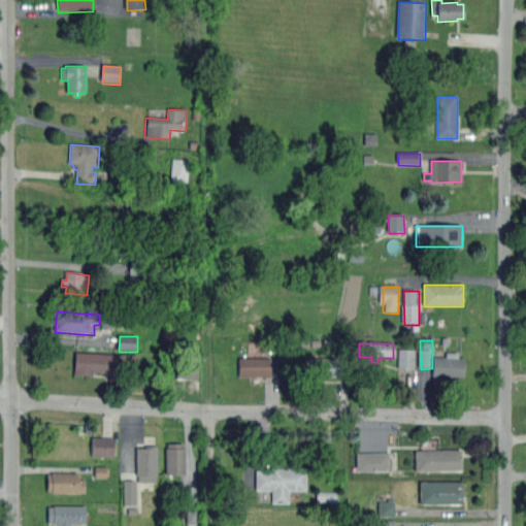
[(416,370),(416,351),(400,351),(399,370),(416,370)]
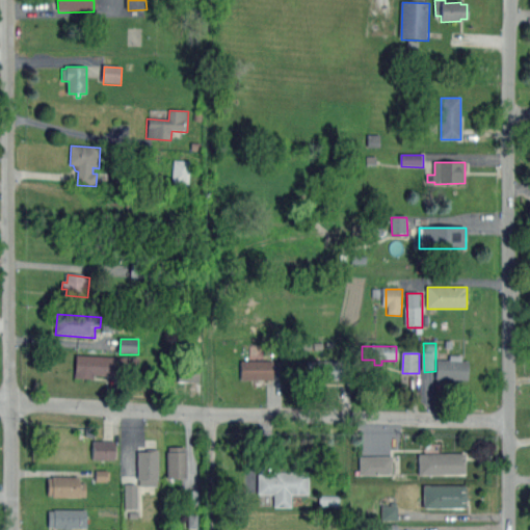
[(141,359),(141,372),(122,371),(121,376),(96,375),(96,379),(75,378),(77,355),(141,359)]
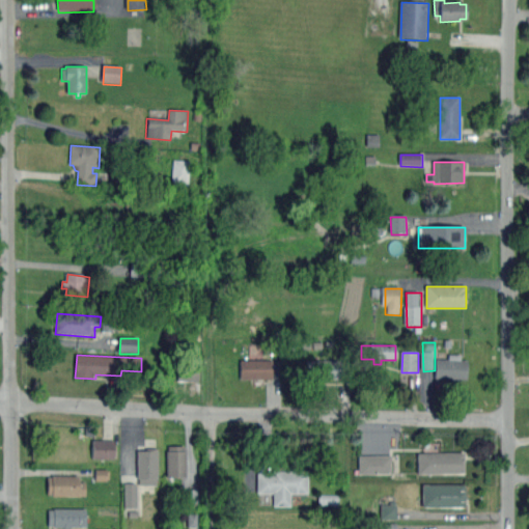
[(273,380),(241,380),(241,361),(273,361),(273,380)]
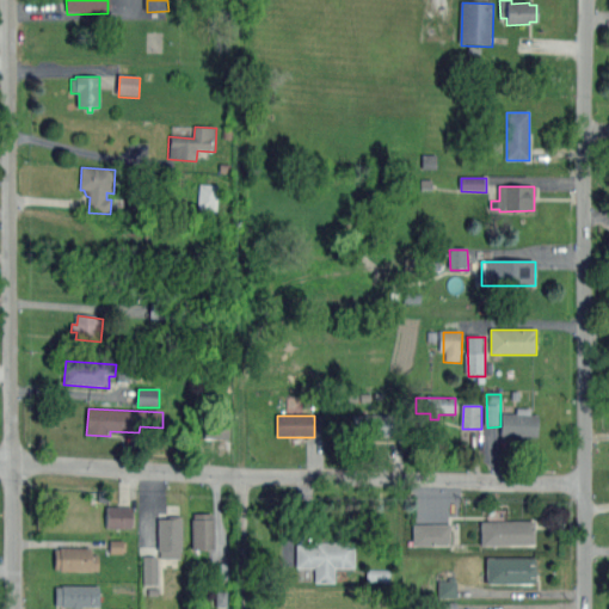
[(354,438),(352,416),(394,416),(394,437),(354,438)]
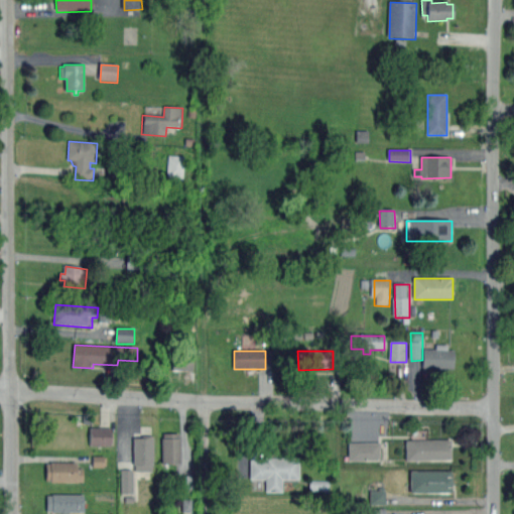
[(454,370),(423,369),(424,351),(455,352),(454,370)]
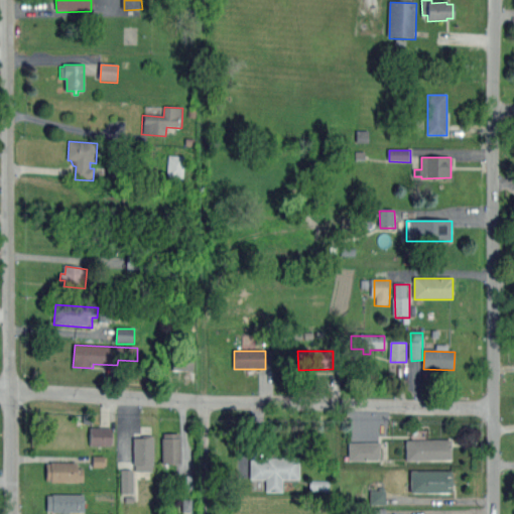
[(195,372),(195,356),(191,356),(191,358),(174,358),(174,372),(195,372)]
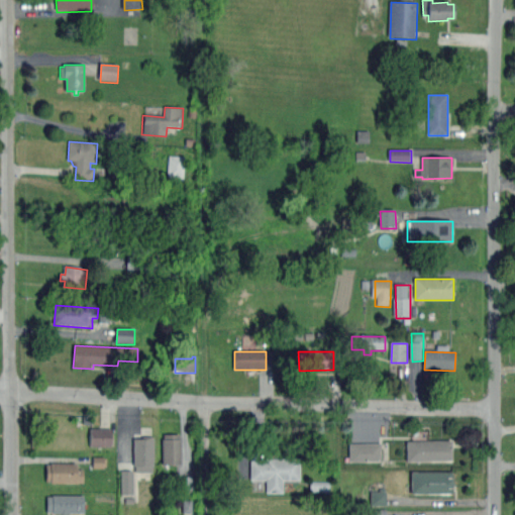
[(91,447),(91,429),(113,430),(112,447),(91,447)]
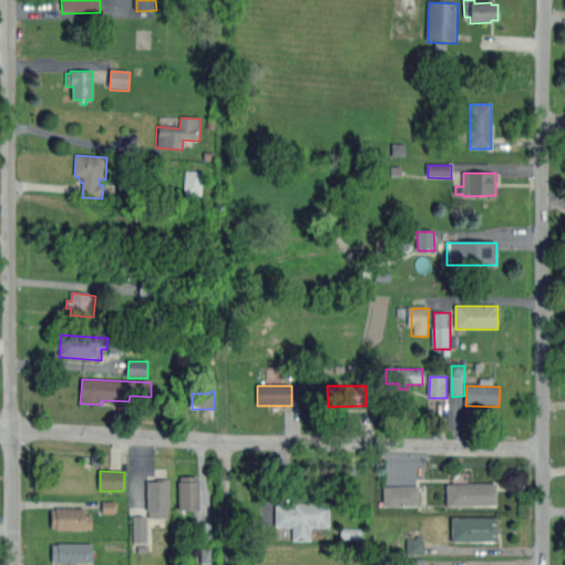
[(199,511),(180,511),(180,483),(181,483),(181,478),(197,478),(197,483),(199,483),(199,511)]
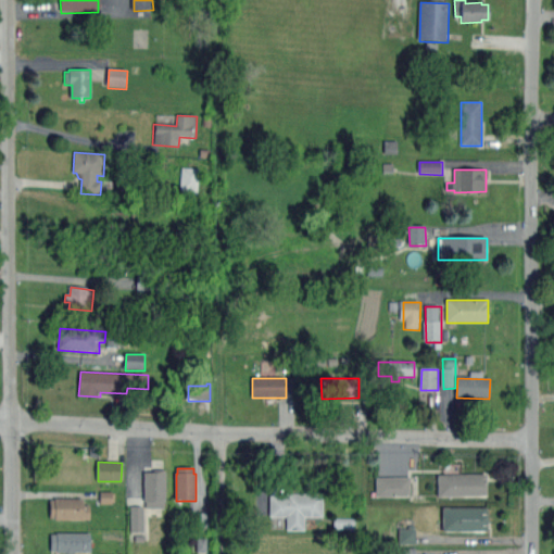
[(146,474),(155,474),(155,471),(166,471),(166,503),(165,503),(165,510),(147,510),(147,503),(146,503),(146,474)]
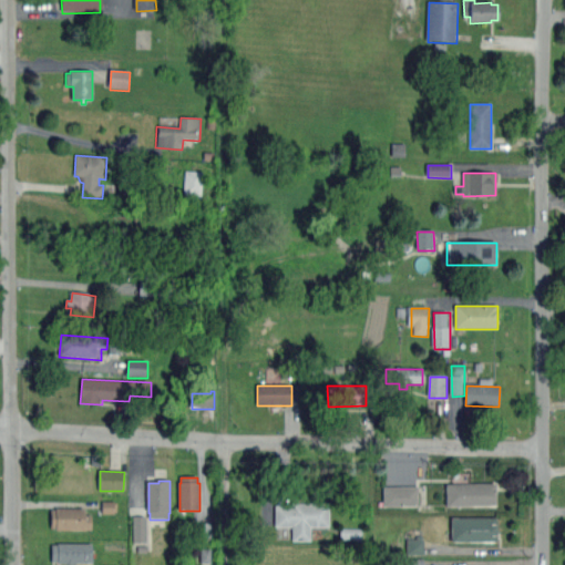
[(448,509),(448,485),(496,485),(496,507),(448,509)]
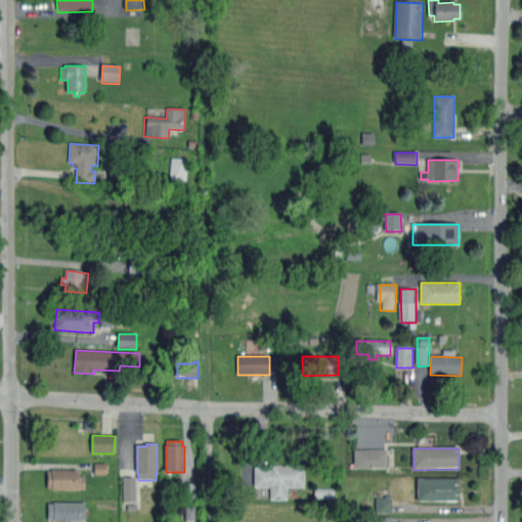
[(387,469),(387,450),(354,450),(355,465),(351,465),(351,469),(387,469)]
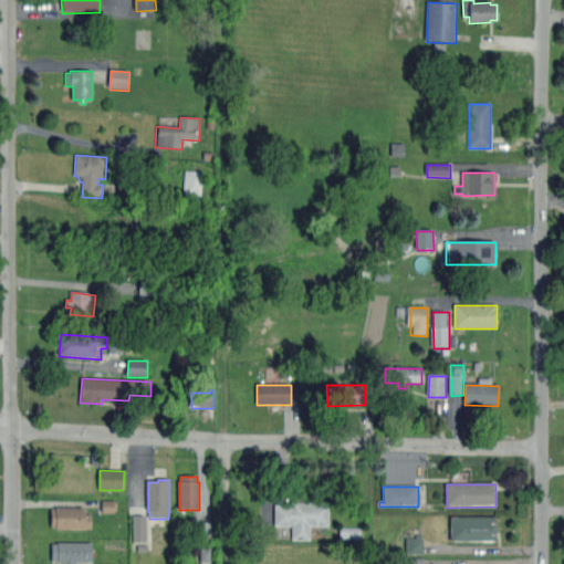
[(103,501),(103,514),(115,514),(115,512),(118,512),(118,503),(115,503),(115,501),(103,501)]
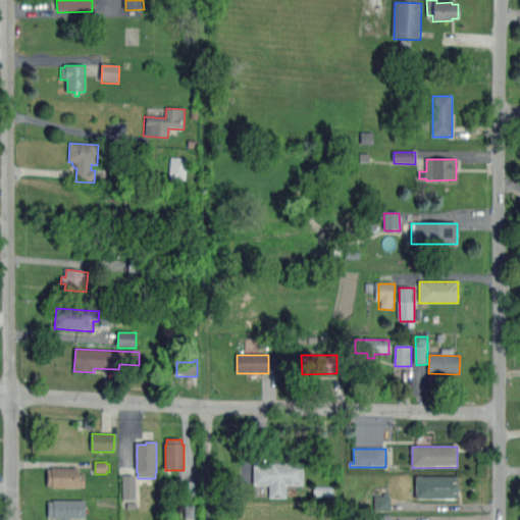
[(255,467),(255,486),(270,486),(270,499),(287,499),(287,485),(304,485),(304,473),(306,473),(306,464),(270,464),(270,466),(255,467)]
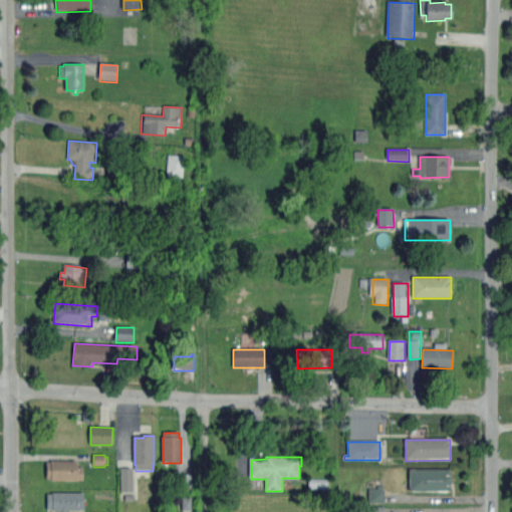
[(47,480),(51,480),(51,482),(84,481),(84,468),(77,468),(77,461),(51,461),(51,463),(47,463),(47,480)]
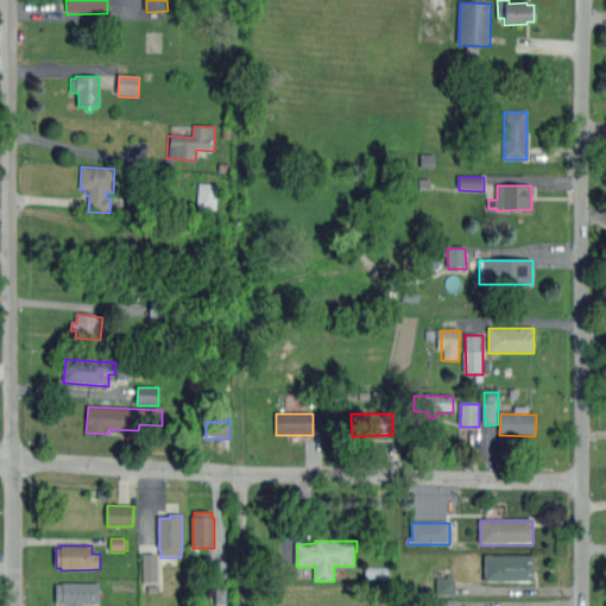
[(144,555),(158,555),(158,584),(144,584),(144,555)]
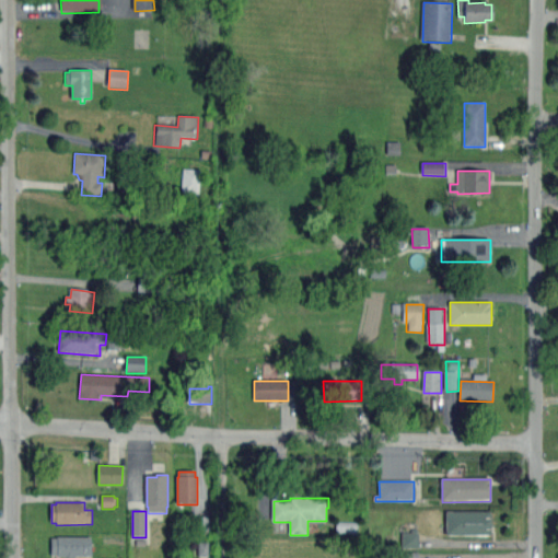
[(446,536),(446,513),(491,513),(491,536),(446,536)]
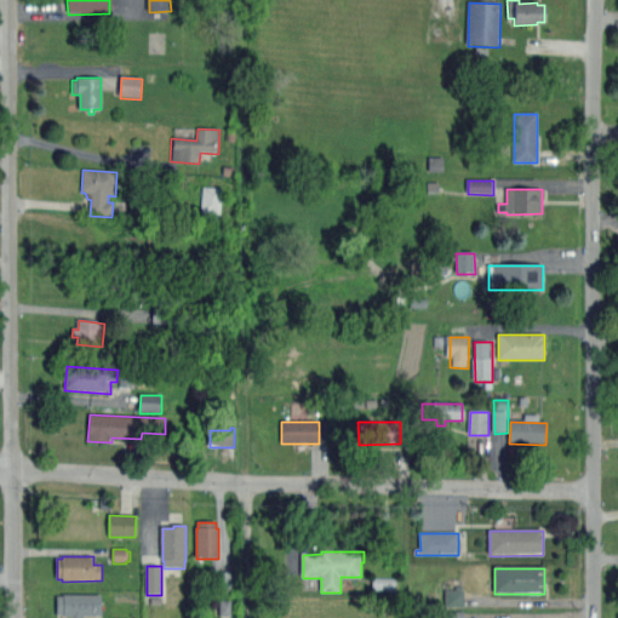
[(217,574),(232,573),(233,589),(217,589),(217,574)]
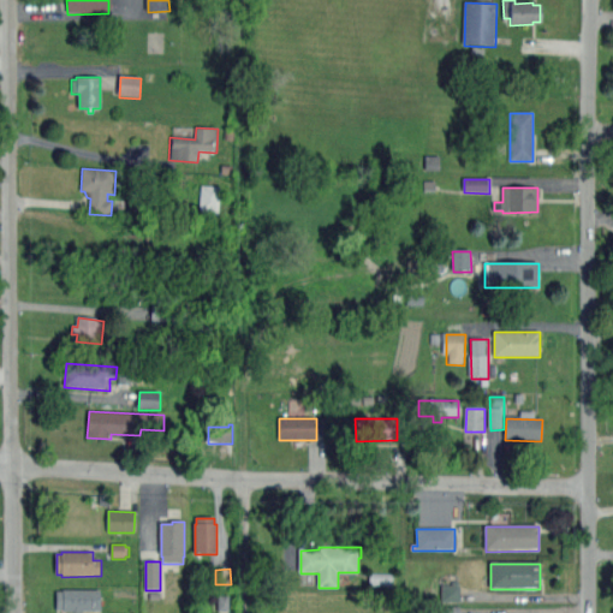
[(370,573),(370,585),(393,588),(394,575),(370,573)]
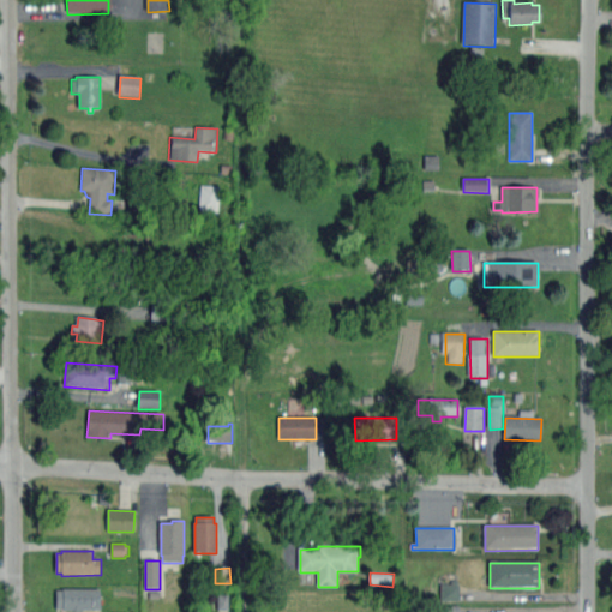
[(442,586),(441,603),(460,603),(460,586),(442,586)]
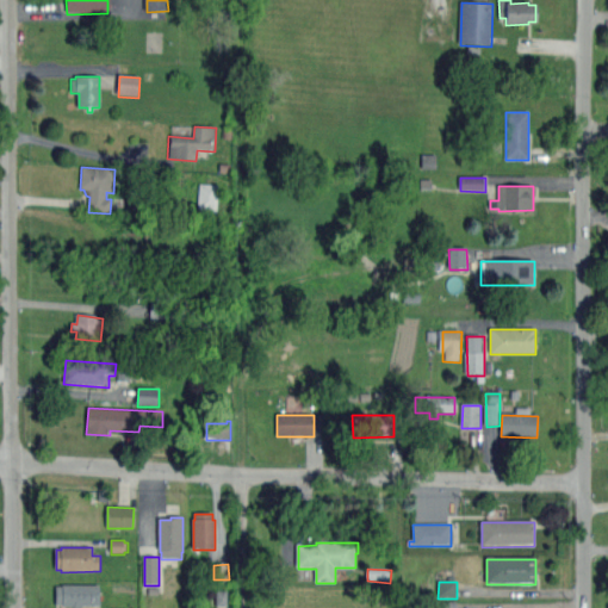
[(56,606),(56,588),(63,588),(63,585),(100,585),(100,607),(63,607),(63,606),(56,606)]
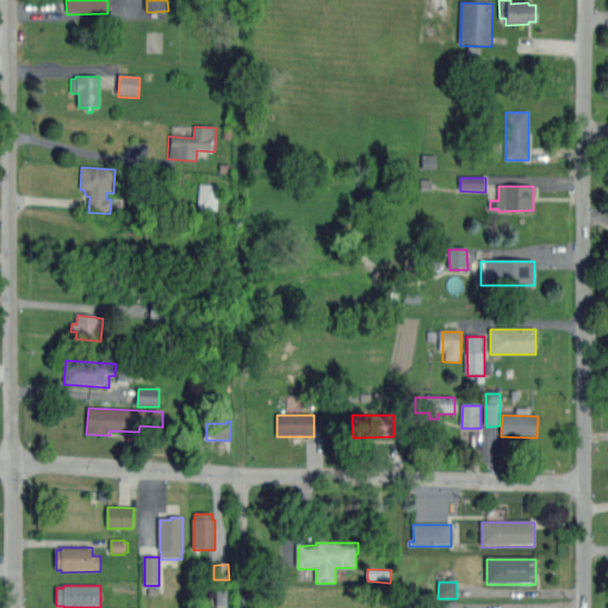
[(217,607),(218,593),(228,593),(228,607),(217,607)]
